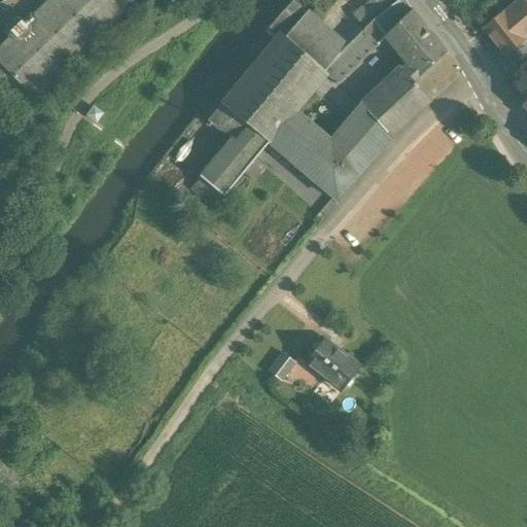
[(109,0),(45,0),(0,38),(0,75),(2,79),(8,74),(34,101),(124,14),(119,10),(109,0)]
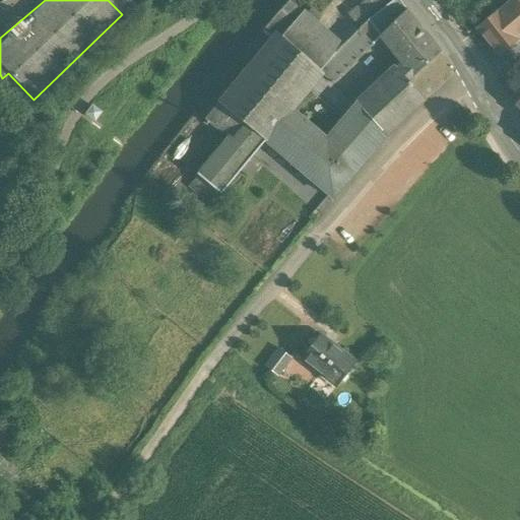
[(128,1),(126,0),(108,0),(118,10),(128,1)]
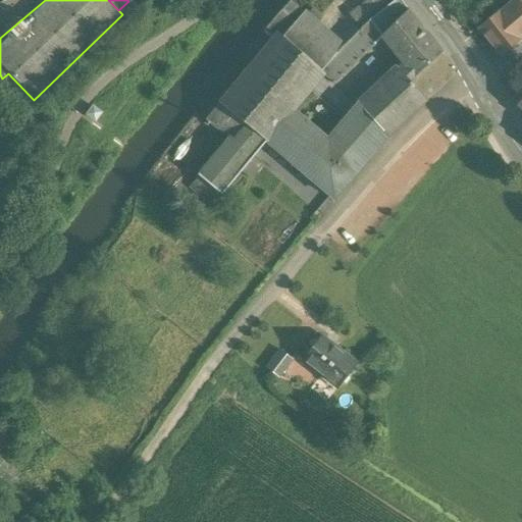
[(343,47),(303,13),(278,14),(263,33),(276,45),(257,68),(252,64),(220,103),(216,101),(207,112),(210,114),(206,119),(207,120),(212,124),(229,138),(198,176),(199,177),(192,186),(213,204),(220,196),(221,196),(241,172),(253,158),(266,143),(333,200),(388,138),(358,105),(327,141),(293,111),(323,76),(333,85),(381,39),(408,10),(399,0),(396,0),(369,21),(343,47)]
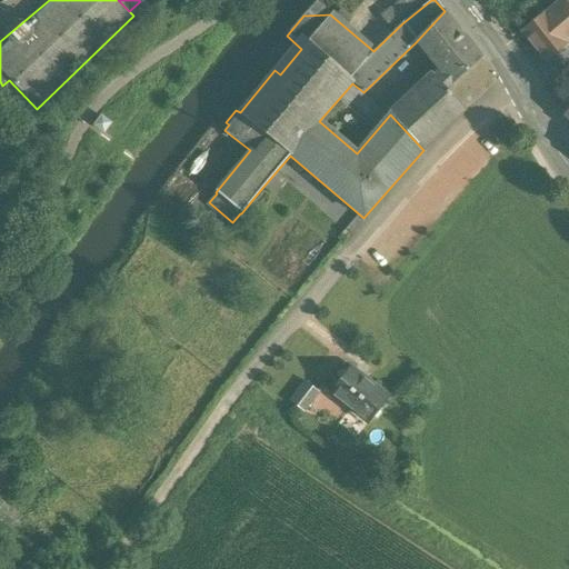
[(568,9),(561,0),(557,0),(543,12),(568,43),(568,9)]
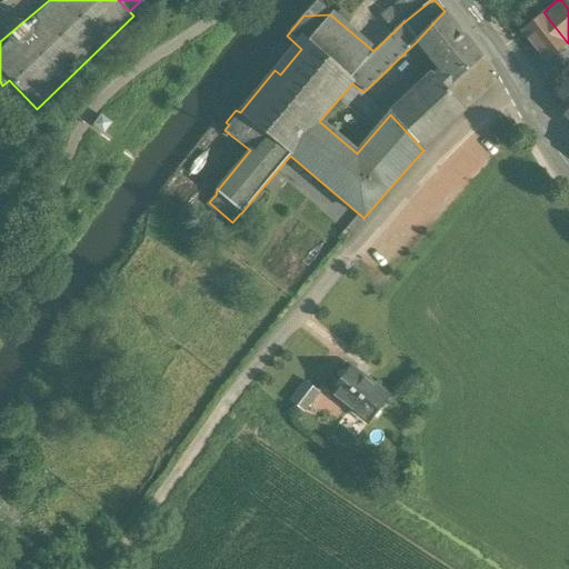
[(445,11),(416,42),(439,71),(446,90),(481,58),(445,11)]
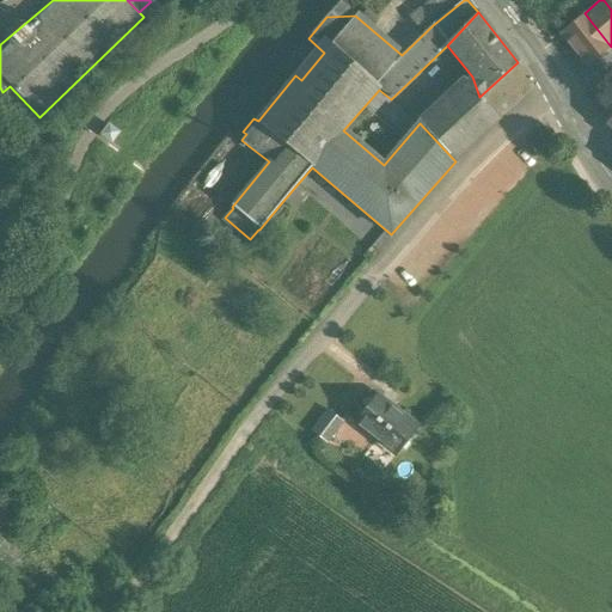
[(585,13),(560,35),(586,68),(611,47),(585,13)]
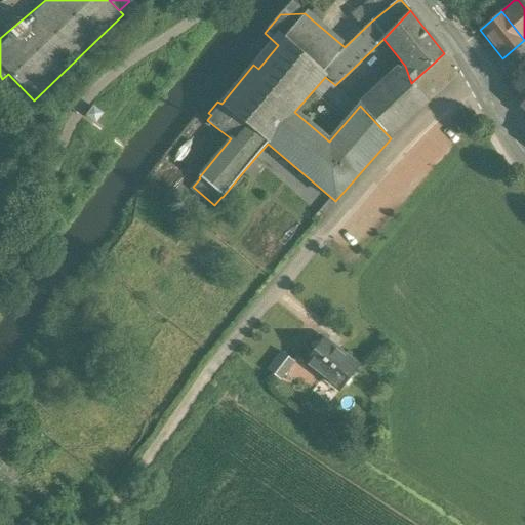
[(399,70),(360,106),(391,138),(429,103),(411,83),(405,66),(400,71),(399,70)]
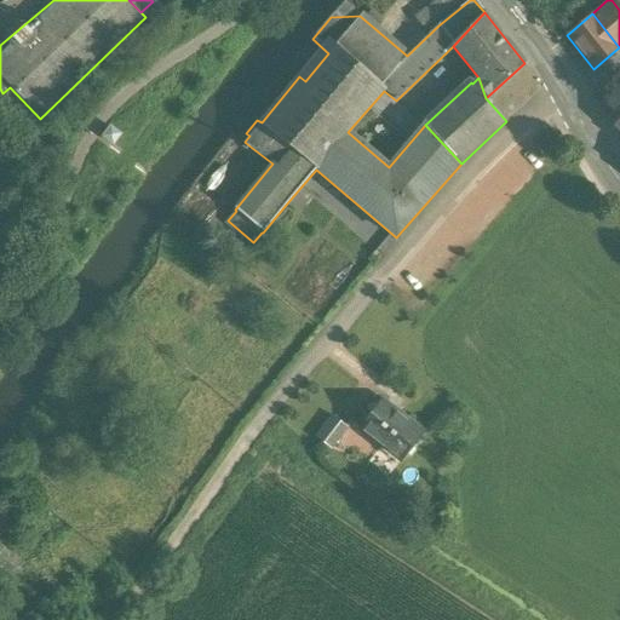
[(252,148),(246,143),(241,148),(247,153),(252,148)]
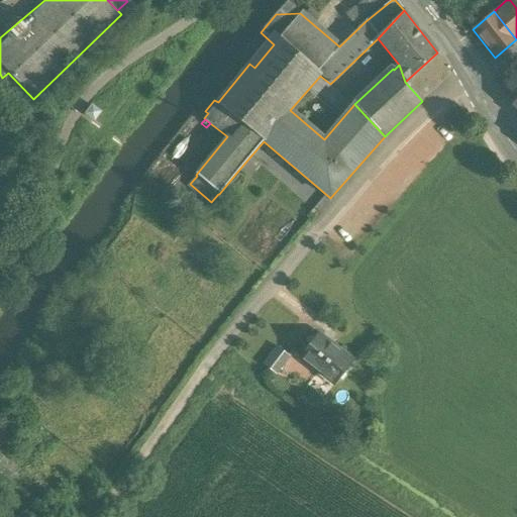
[(250,157),(238,171),(248,179),(260,165),(250,157)]
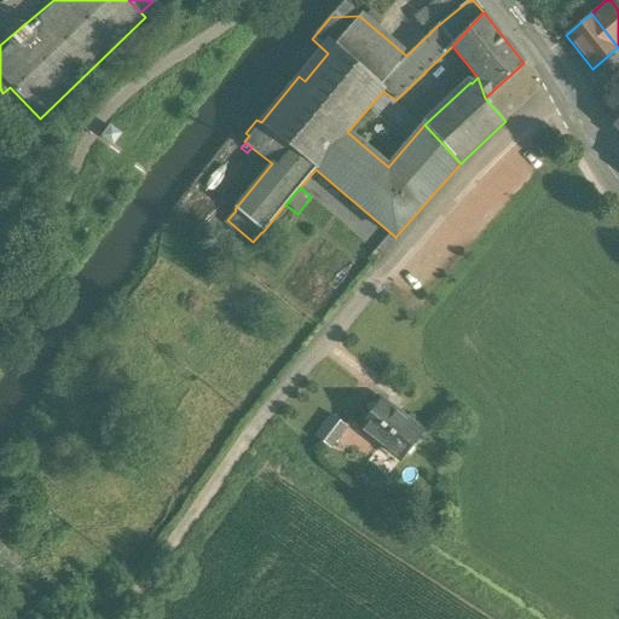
[(423,432),(381,399),(358,429),(400,462),(423,432)]
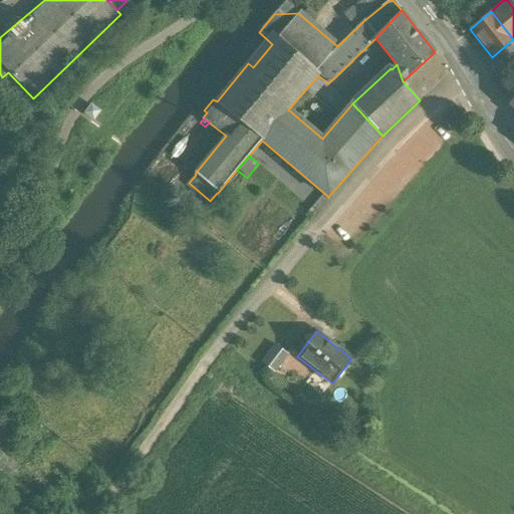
[(276,345),(262,363),(273,371),(287,354),(276,345)]
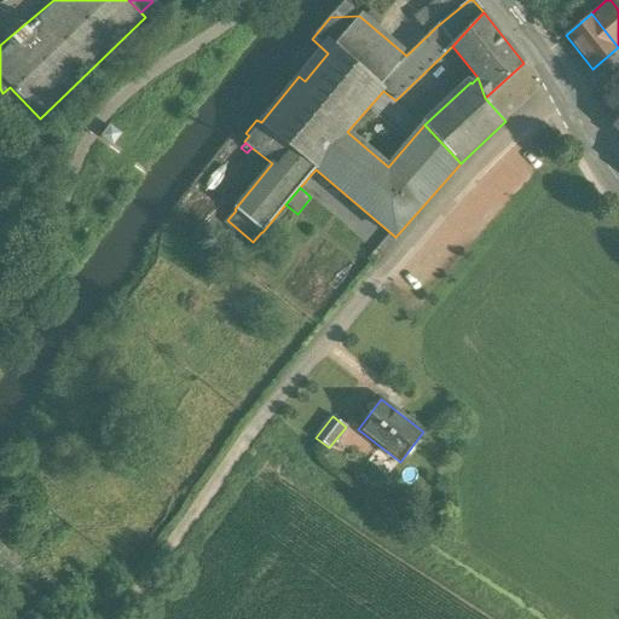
[(0,541),(15,524),(0,512),(0,541)]
